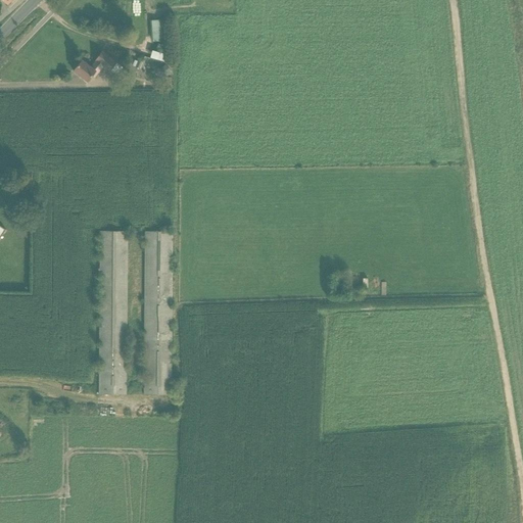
[(152,42),(169,41),(167,19),(151,20),(152,42)]
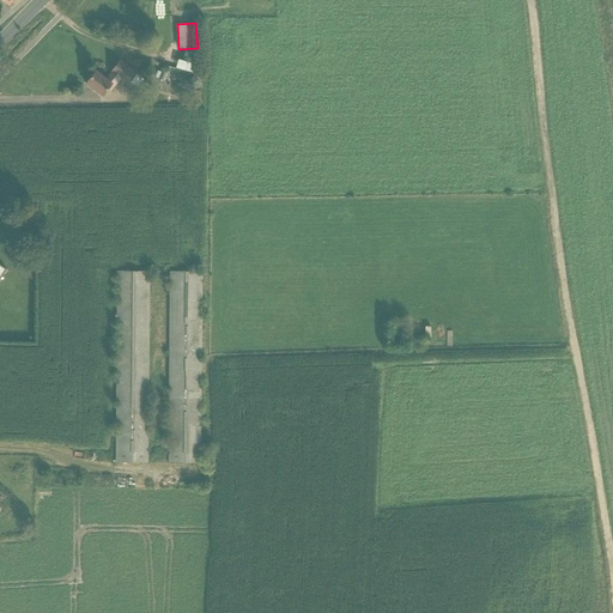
[(184,52),(183,58),(196,61),(199,56),(184,52)]
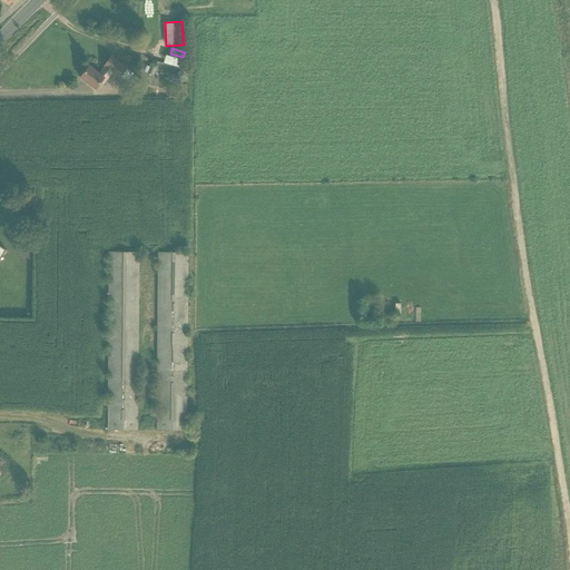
[(185,61),(166,56),(163,64),(183,69),(185,61)]
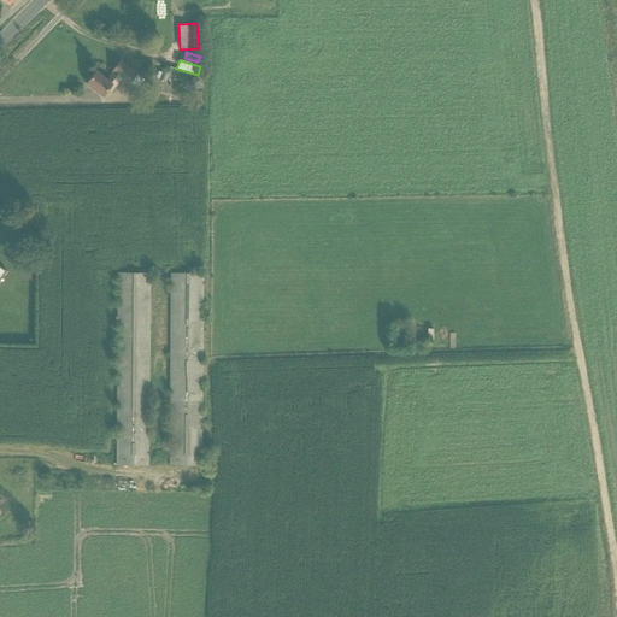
[(86,84),(95,92),(103,97),(112,86),(115,87),(121,78),(129,84),(136,89),(144,81),(121,62),(112,72),(106,80),(97,72),(86,84)]
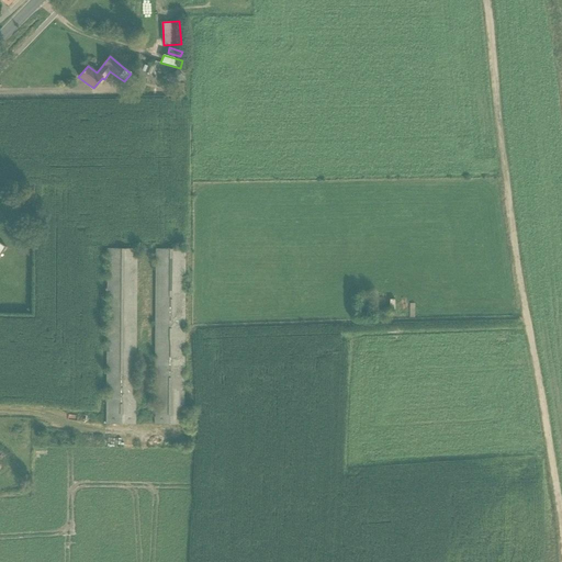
[(170,75),(177,83),(183,78),(177,70),(170,75)]
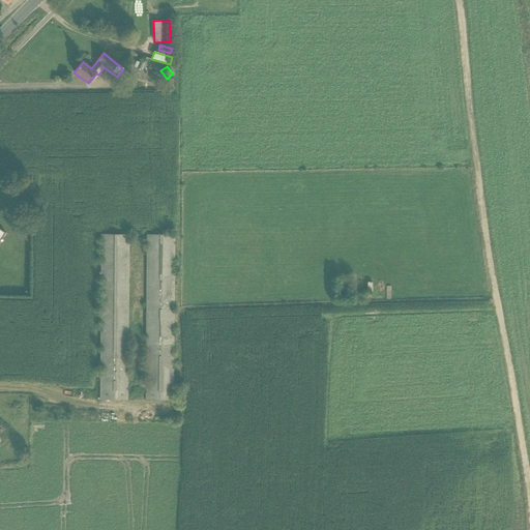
[(127,235),(101,235),(100,401),(126,401),(127,235)]
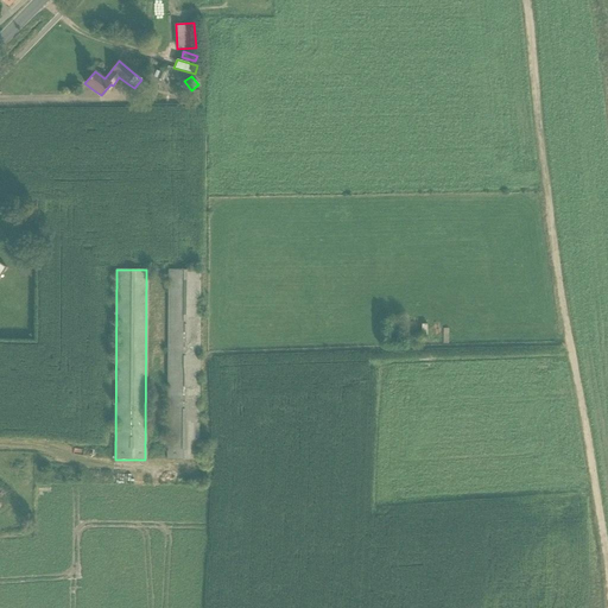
[(169,270),(168,460),(197,460),(200,270),(169,270)]
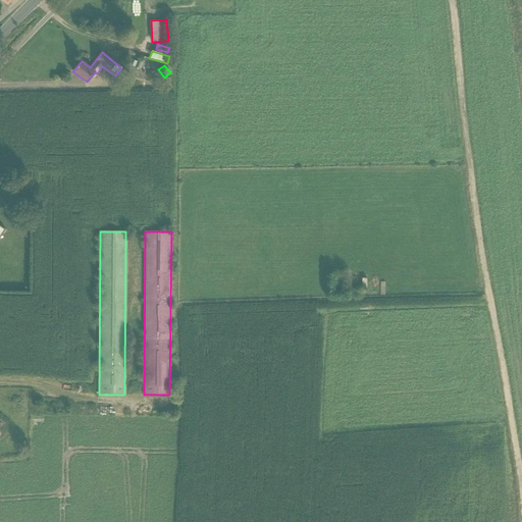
[(331,276),(332,294),(345,294),(345,275),(331,276)]
